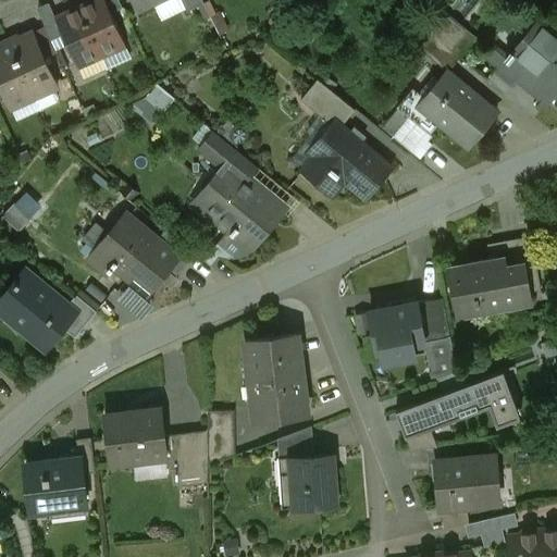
[(134,0),(139,10),(159,0),(134,0)]
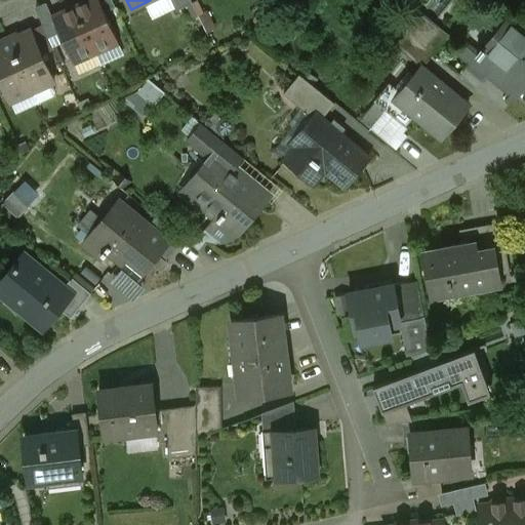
[(190,0),(170,0),(176,11),(193,4),(190,0)]
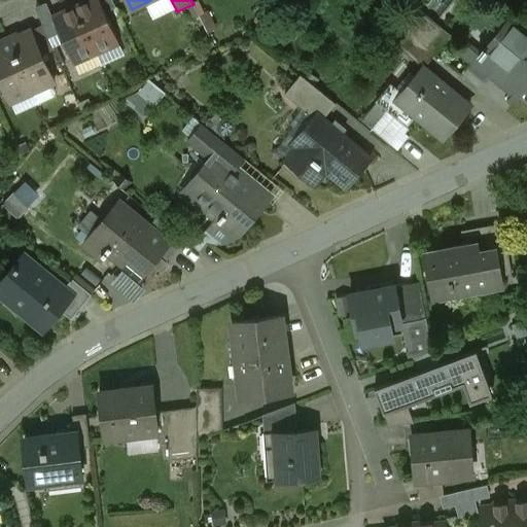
[(86,2),(75,7),(97,55),(108,49),(107,47),(117,42),(100,2),(89,7),(86,2)]
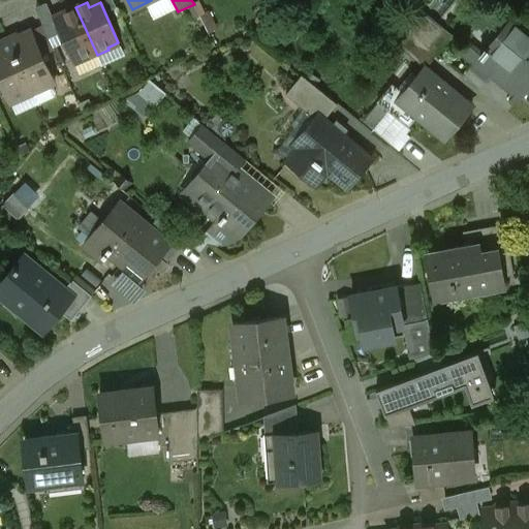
[(97,55),(75,7),(64,12),(66,18),(56,23),(73,62),(85,57),(86,60),(97,55)]
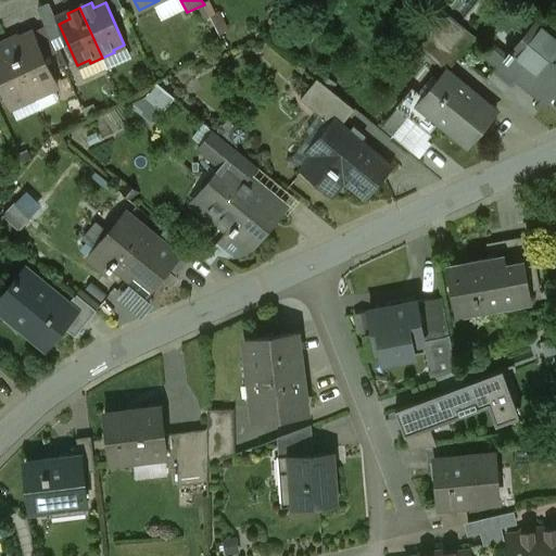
[(462,37),(432,12),(420,26),(451,50),(462,37)]
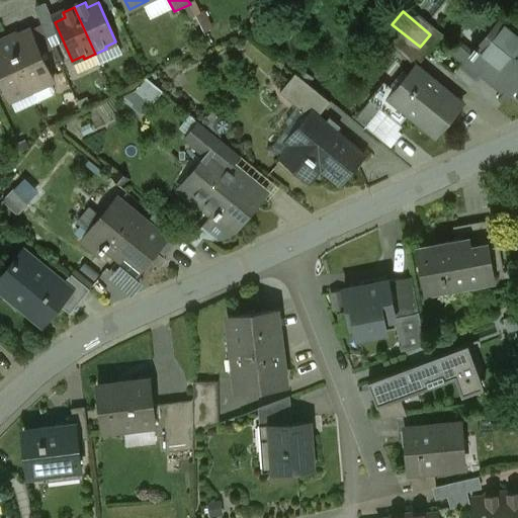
[(517,33),(501,19),(499,20),(502,23),(479,52),(475,48),(469,55),(470,55),(461,66),(477,78),(481,74),(500,90),(509,79),(517,86),(517,33)]
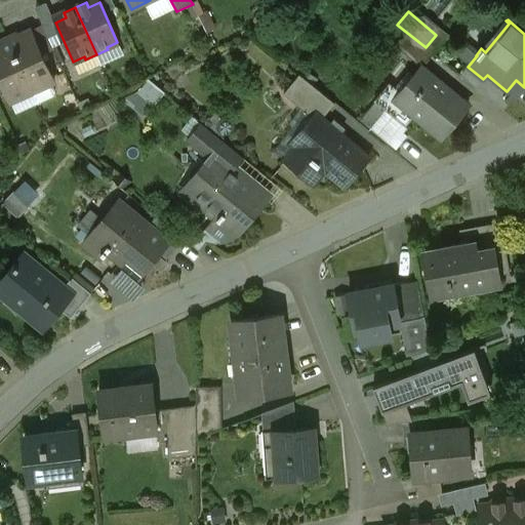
[(397,25),(393,21),(373,44),(391,58),(399,49),(420,67),(421,66),(422,67),(433,54),(426,47),(397,25)]
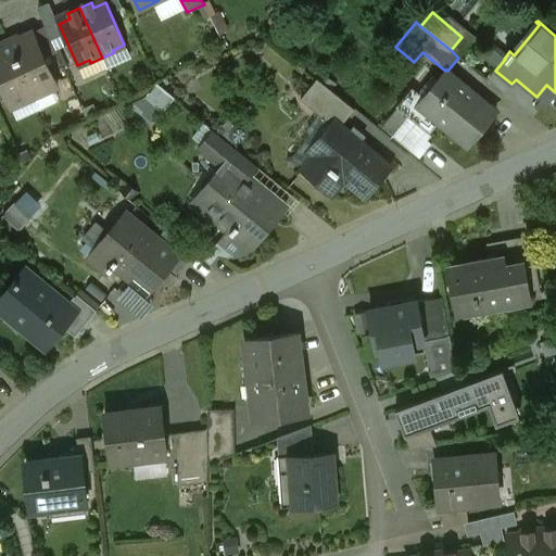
[(58,88),(33,33),(10,43),(34,98),(35,98),(54,89),(58,88)]
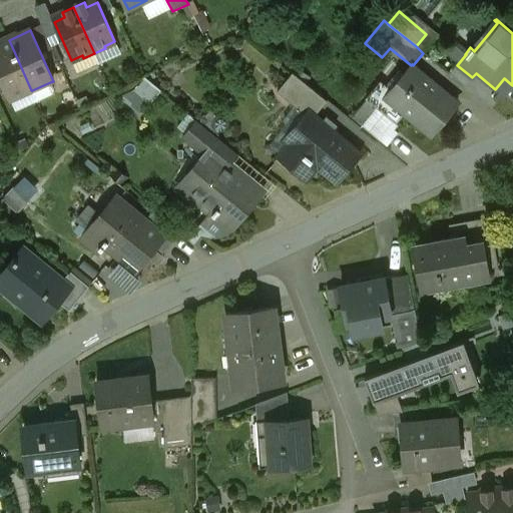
[(31,90),(9,40),(0,43),(0,76),(11,100),(31,90)]
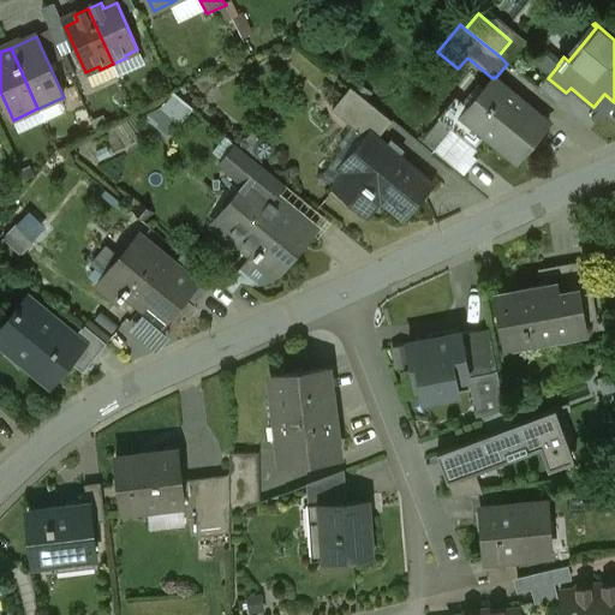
[(495,78),(494,77),(493,78),(473,102),(469,97),(464,105),(455,97),(439,119),(441,121),(452,130),(475,148),(484,137),(515,163),(545,129),(521,109),(525,105),(515,97),(517,96),(495,78)]
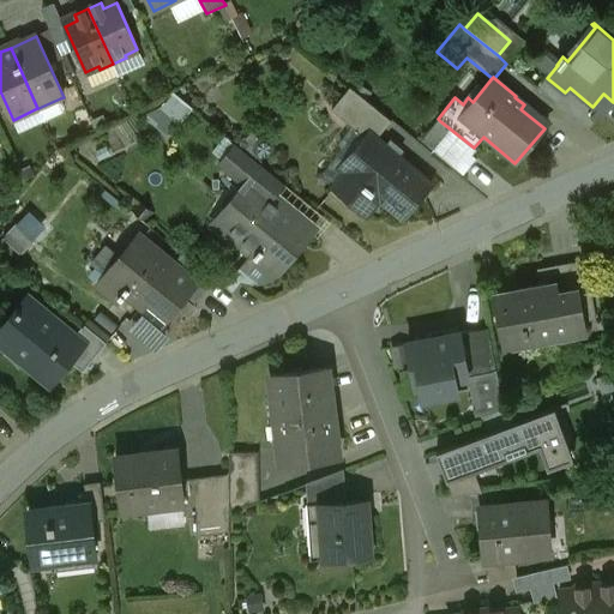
[(391,121),(350,88),(331,109),(366,138),(368,134),(373,139),(374,137),(377,139),(391,121)]
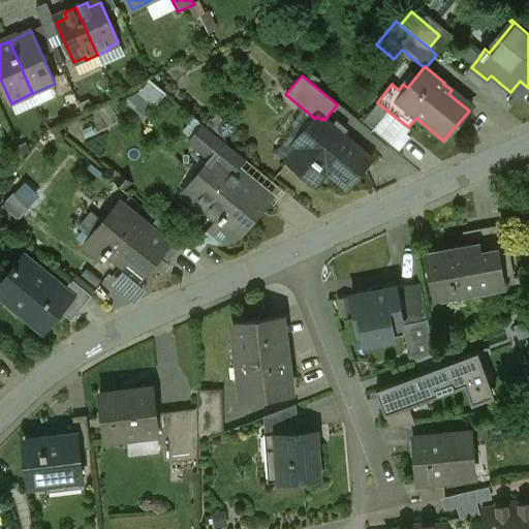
[(147,113),(165,89),(150,76),(131,100),(147,113)]
